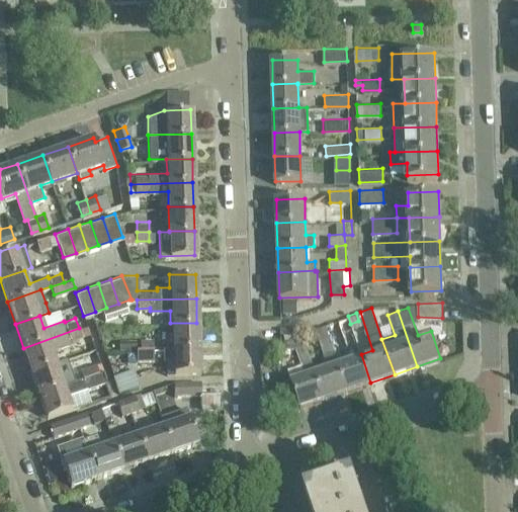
[(361,354),(350,324),(348,316),(337,319),(350,358),(338,362),(347,390),(370,382),(361,354)]
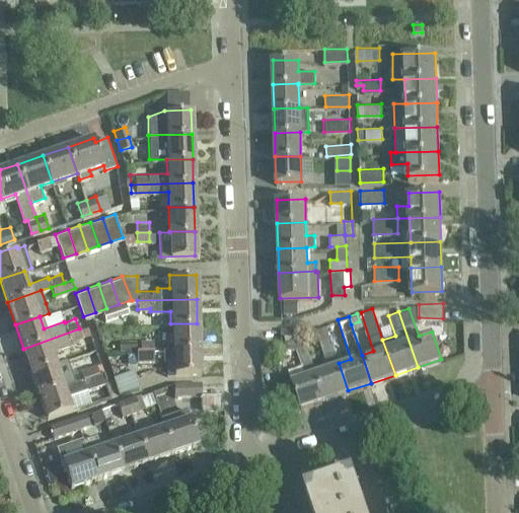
[(170,323),(171,348),(198,347),(197,323),(170,323)]
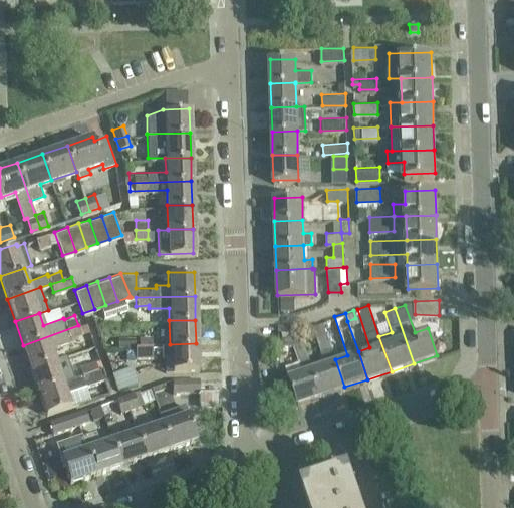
[(325,362),(312,366),(312,367),(321,395),(344,387),(335,359),(322,321),(312,324),(325,362)]
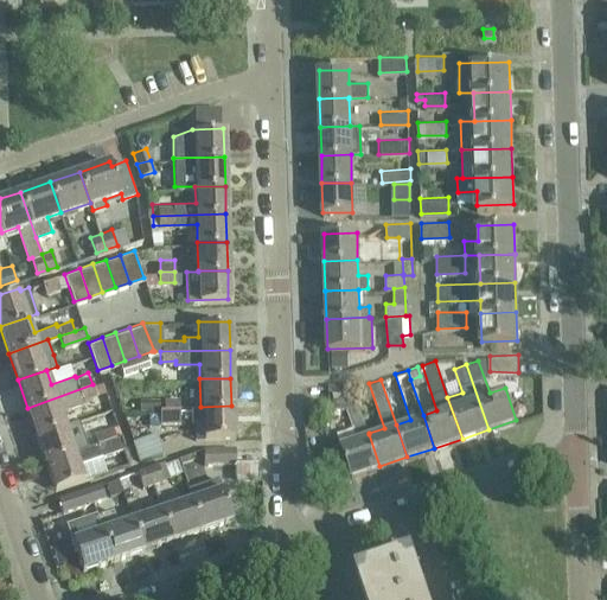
[(369,434),(369,433),(352,383),(327,384),(328,408),(344,407),(355,438),(342,442),(352,476),(379,466),(369,434)]
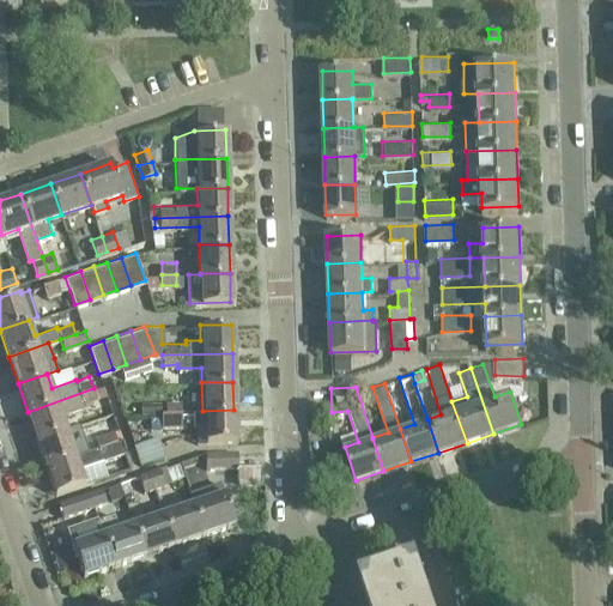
[(28,412),(37,438),(65,428),(61,414),(84,407),(83,404),(97,399),(93,388),(28,412)]
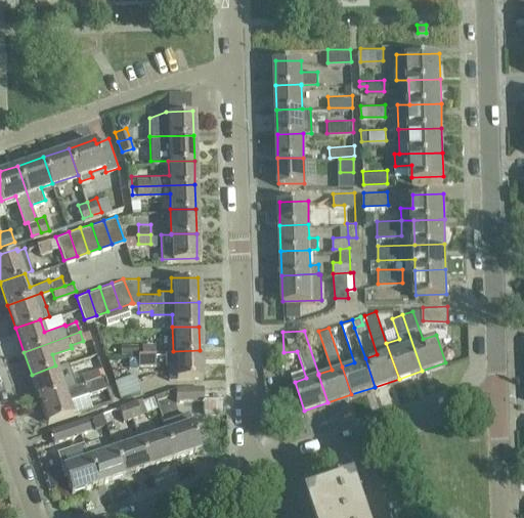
[(141,342),(142,352),(155,351),(155,342),(141,342)]
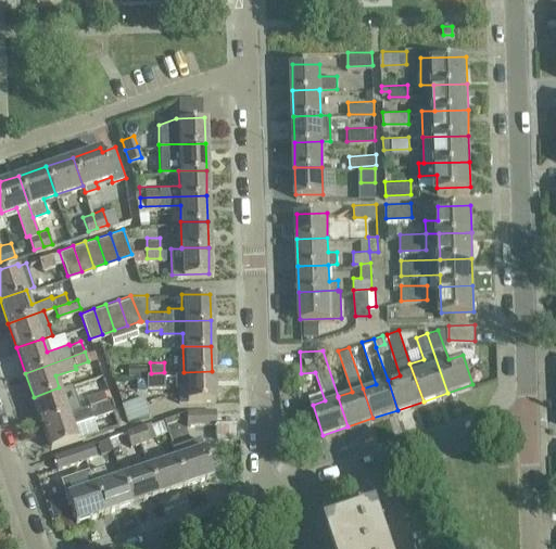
[(184,372),(173,372),(173,384),(184,384),(185,398),(213,398),(212,371),(184,372)]
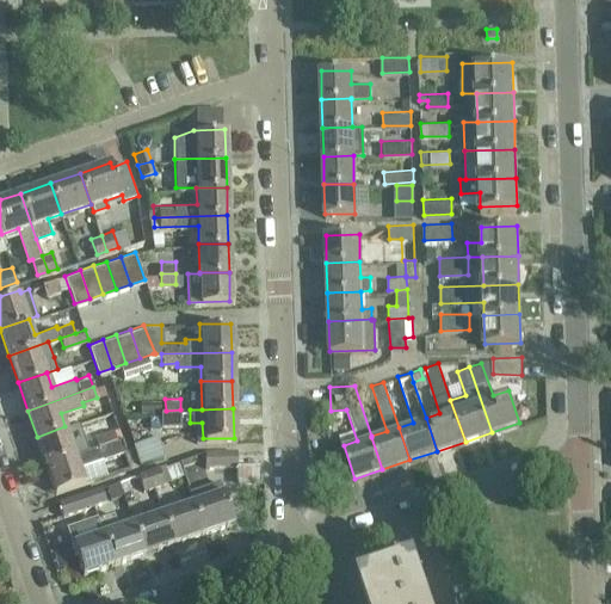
[(180,410),(166,411),(161,411),(161,424),(180,423),(180,410)]
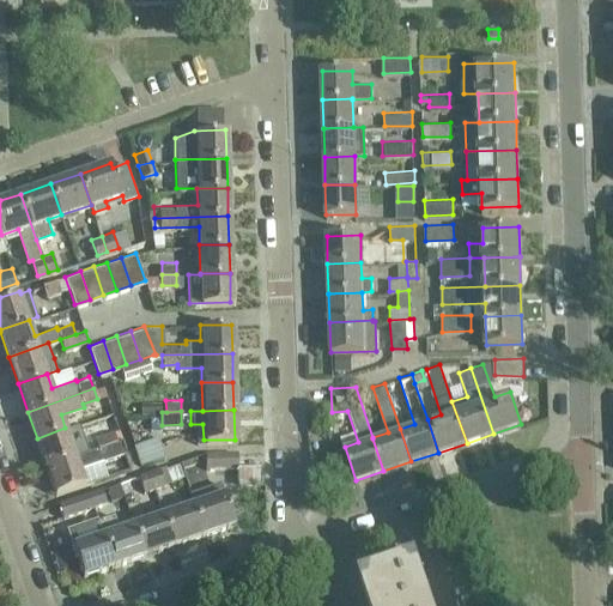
[(37,438),(46,465),(76,455),(74,455),(89,450),(79,424),(65,428),(37,438)]
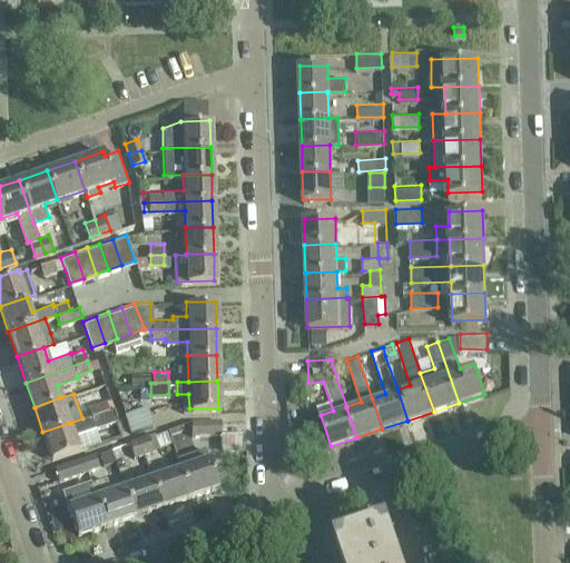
[(87,406),(90,416),(108,410),(105,401),(87,406)]
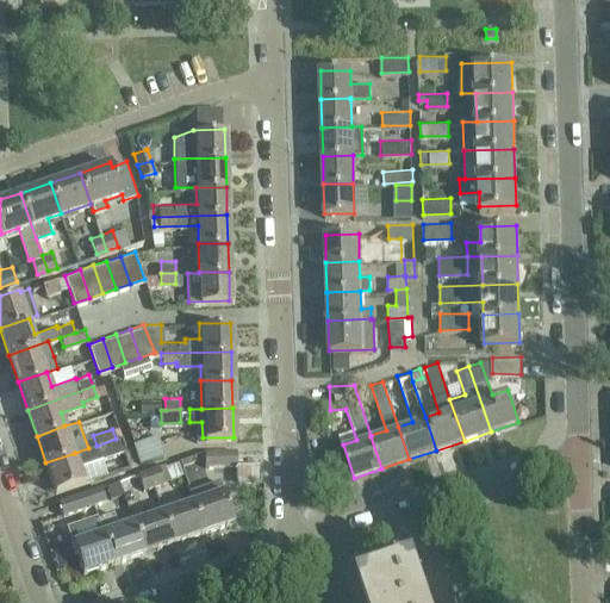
[(132,440),(138,459),(165,452),(159,431),(132,440)]
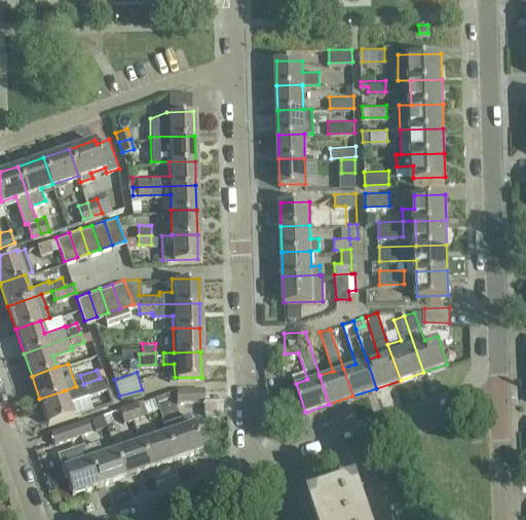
[(48,396),(39,399),(47,422),(48,421),(72,414),(72,413),(95,407),(89,394),(107,387),(104,377),(100,378),(83,384),(76,386),(64,391),(65,391),(48,396)]
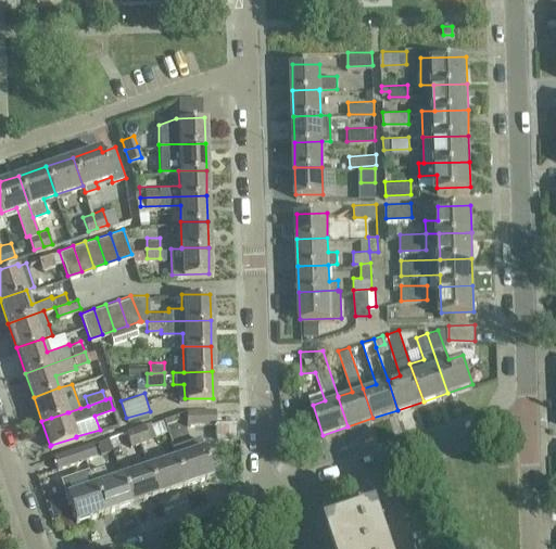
[(186,409),(186,423),(214,422),(214,408),(186,409)]
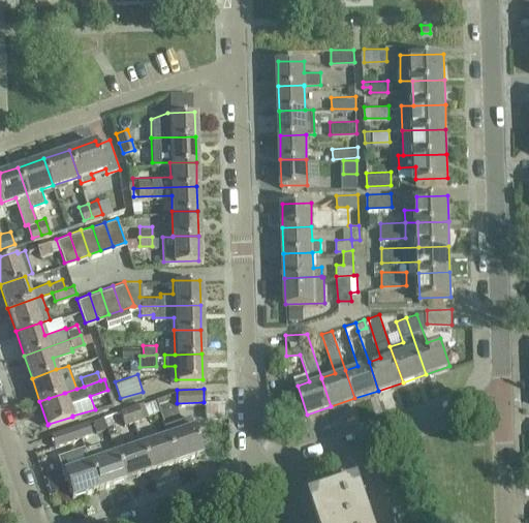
[(137,402),(128,405),(132,419),(143,416),(137,402)]
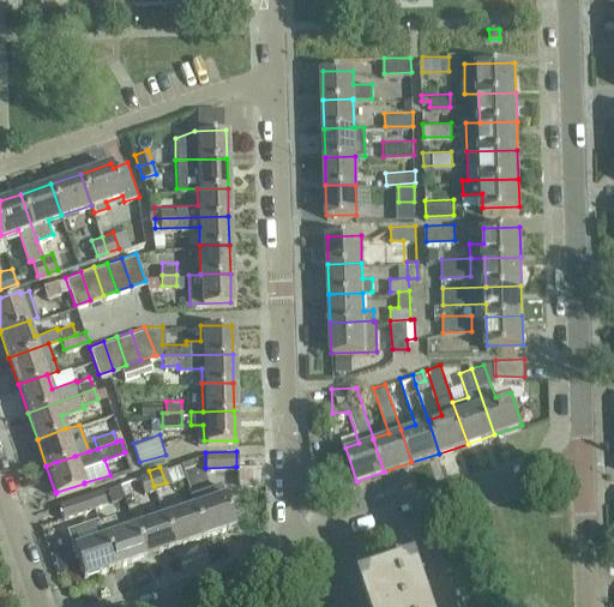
[(154,486),(149,470),(138,474),(144,490),(154,486)]
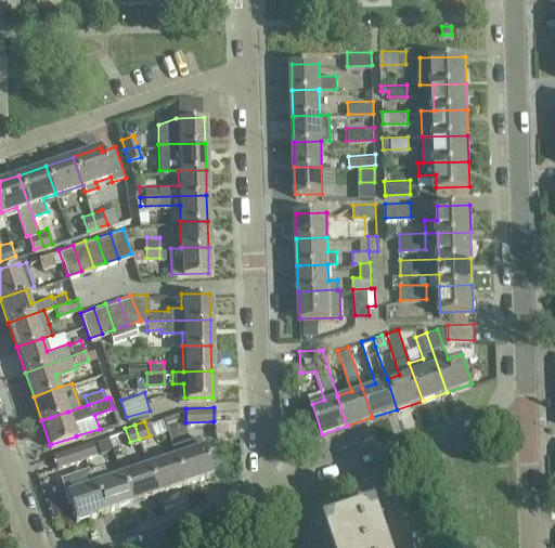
[(171,444),(175,454),(184,482),(210,472),(197,434),(171,444)]
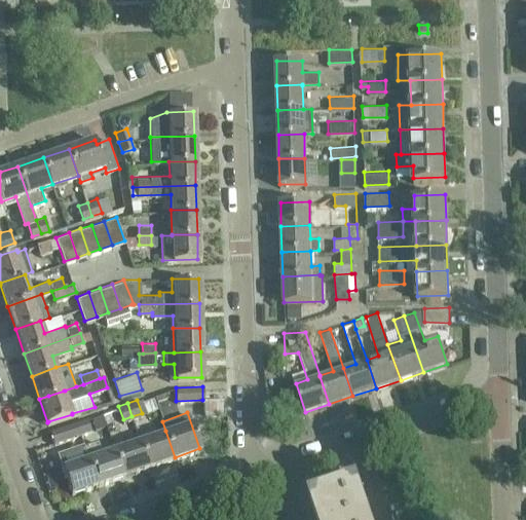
[(87,416),(76,420),(80,433),(91,429),(87,416)]
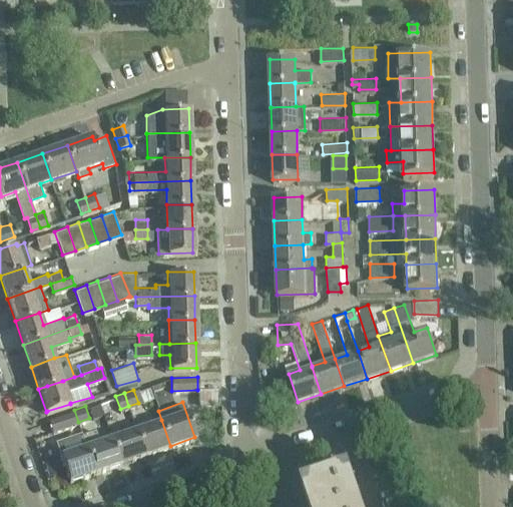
[(78,422),(74,410),(48,419),(52,431),(78,422)]
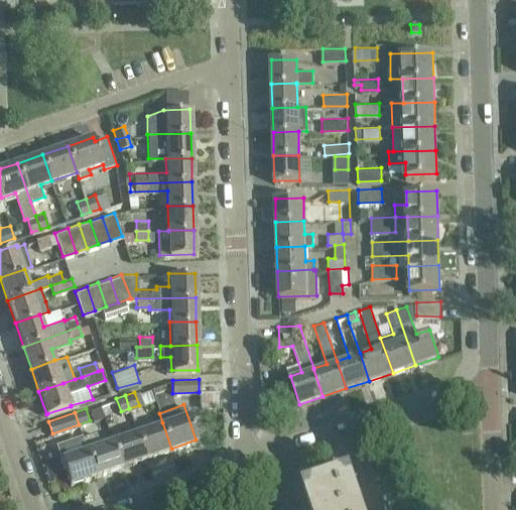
[(162,422),(137,430),(146,457),(171,449),(162,422)]
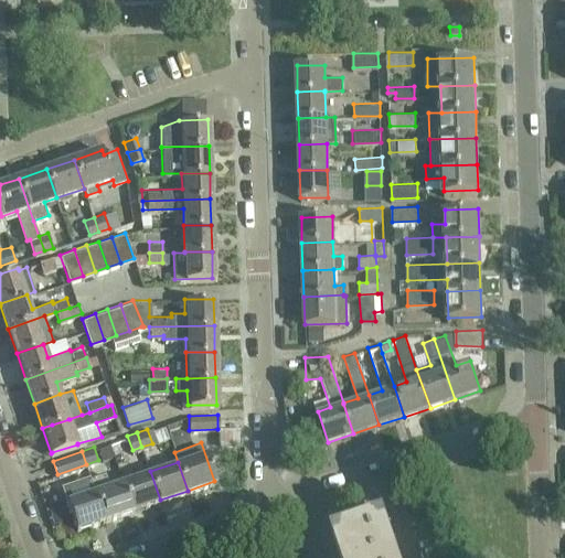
[(150,471),(123,481),(131,510),(160,500),(150,471)]
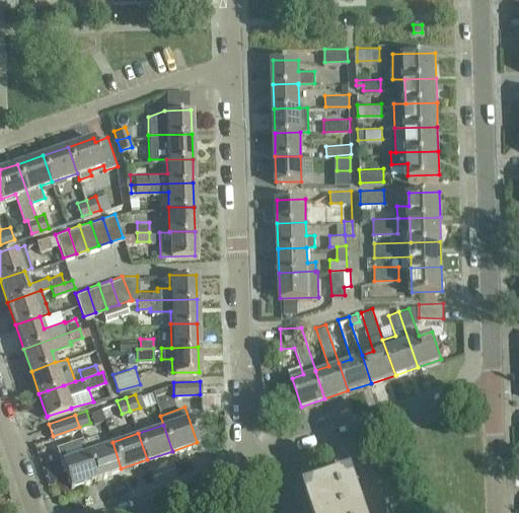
[(83,438),(87,450),(96,477),(121,468),(113,442),(99,446),(95,434),(83,438)]
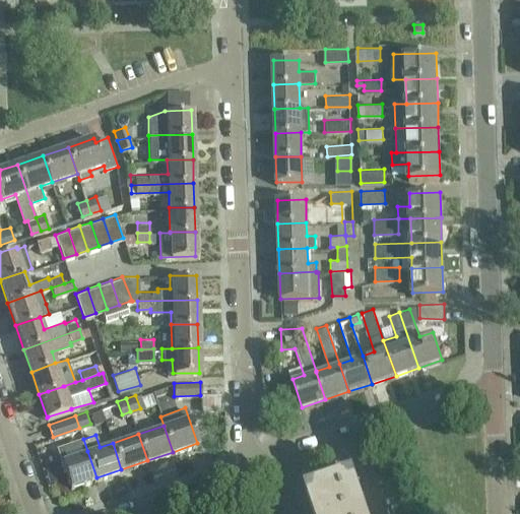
[(83,440),(56,449),(60,460),(69,487),(96,477),(87,451),(83,440)]
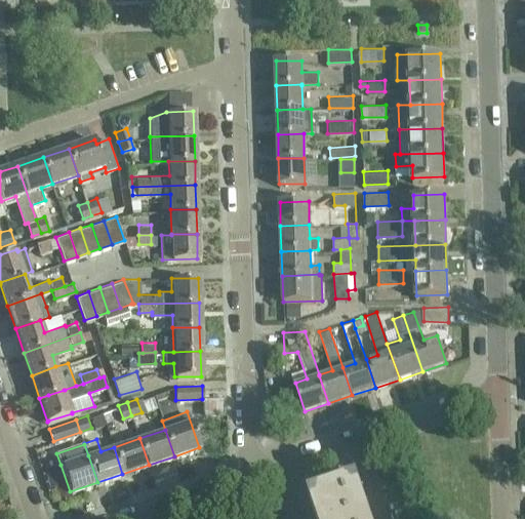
[(59,465),(44,470),(49,485),(65,480),(59,465)]
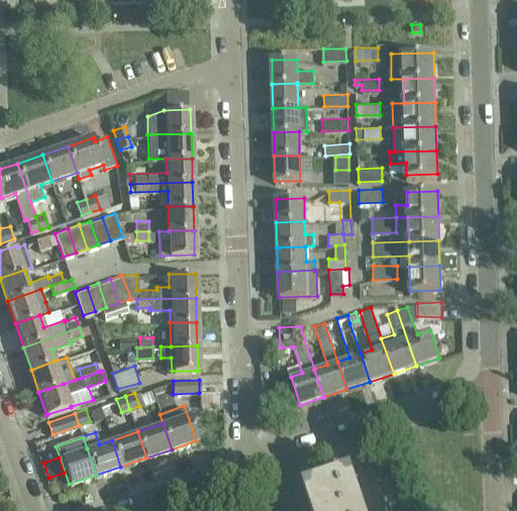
[(360,510),(347,470),(307,484),(316,510),(314,510),(360,510)]
